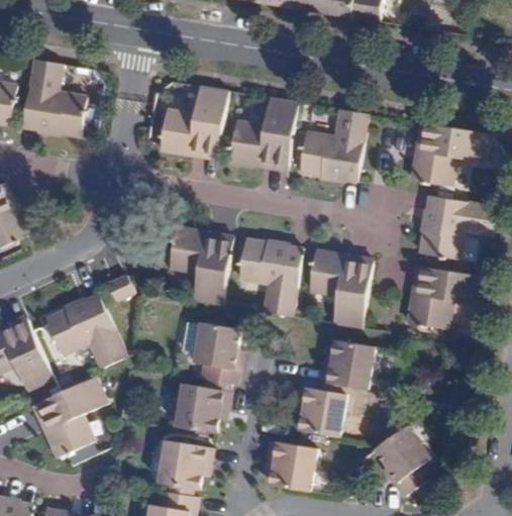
[(295,0),(294,7),(311,10),(312,0),(295,0)]
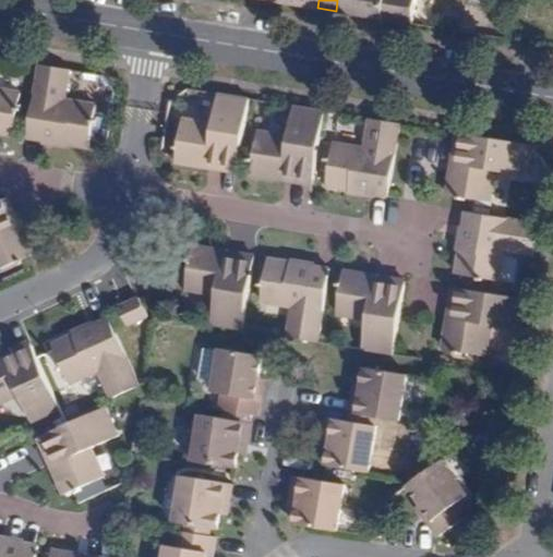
[(337,0),(336,11),(377,17),(380,0),(337,0)]
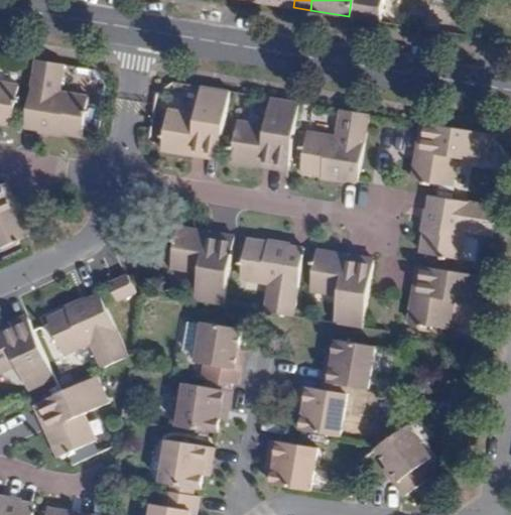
[(376,21),(379,0),(351,0),(349,16),(376,21)]
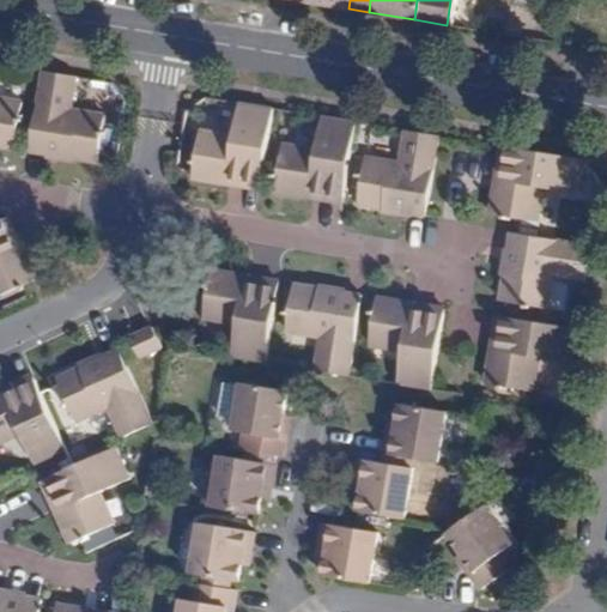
[(93,161),(93,155),(91,155),(98,113),(68,107),(74,74),(73,74),(38,68),(25,144),(25,150),(41,152),(42,145),(70,150),(68,157),(93,161)]
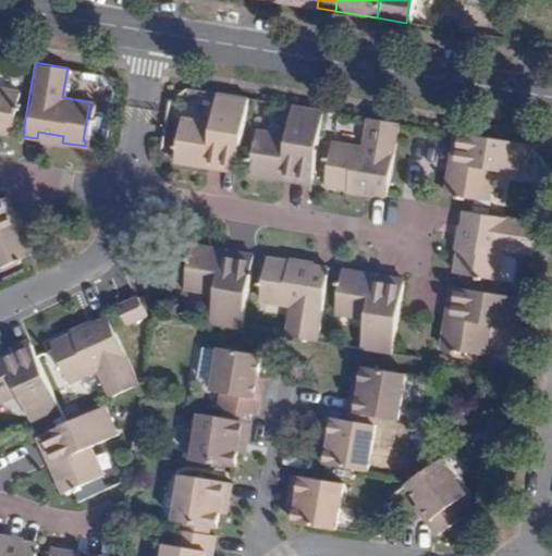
[(0,132),(9,134),(10,128),(15,90),(0,87),(0,132)]
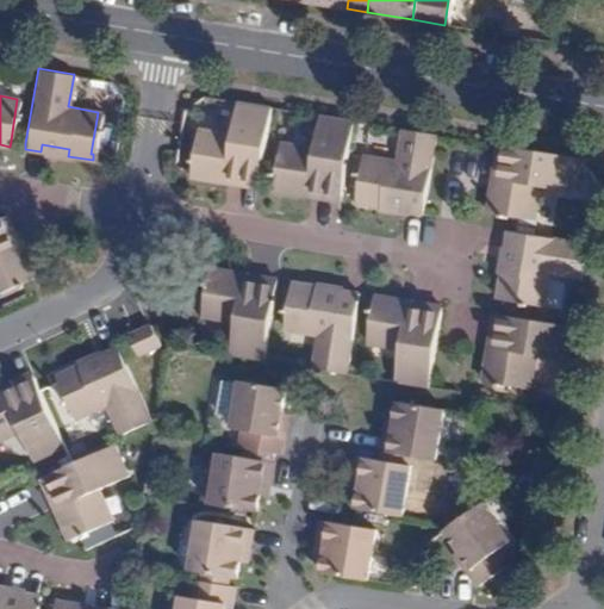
[(194,128),(188,169),(215,174),(213,180),(254,186),(256,178),(267,106),(232,100),(228,132),(194,128)]
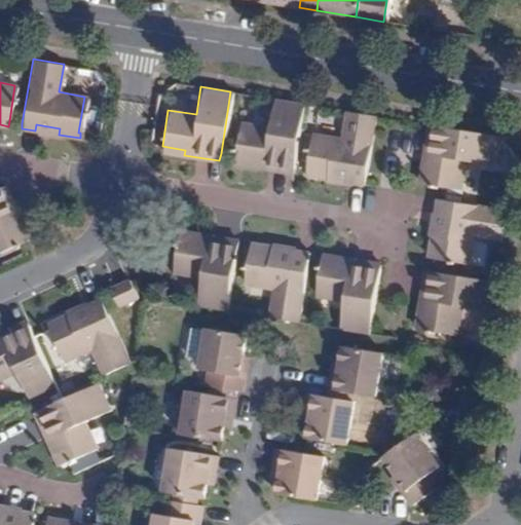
[(302,103),(271,98),(266,126),(237,121),(232,155),(233,155),(233,156),(255,160),(254,166),(290,173),(292,164),(302,103)]
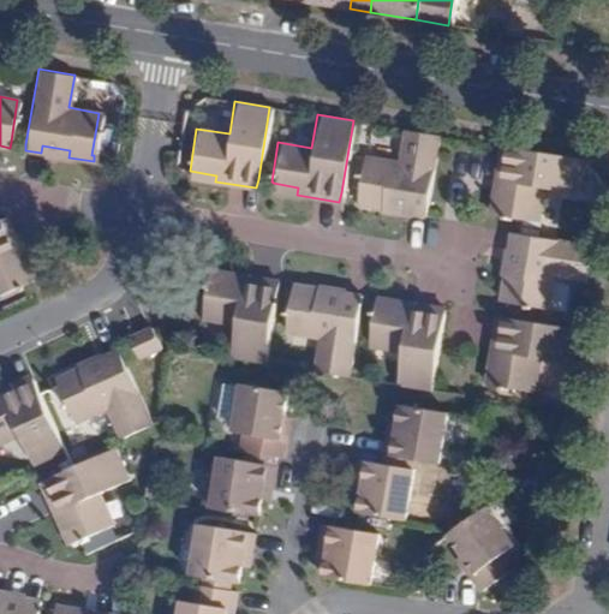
[(423,215),(436,133),(399,127),(394,161),(363,155),(356,195),(354,204),(377,208),(378,200),(406,204),(405,213),(423,215)]
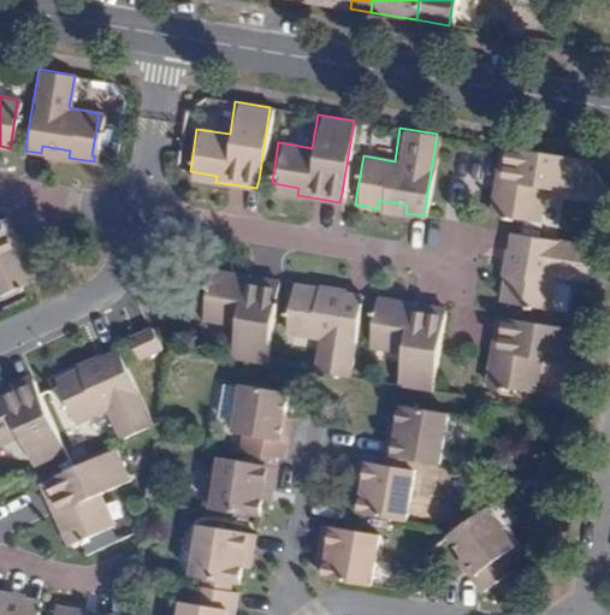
[(499,189),(507,146),(501,145),(493,188),(499,189)]
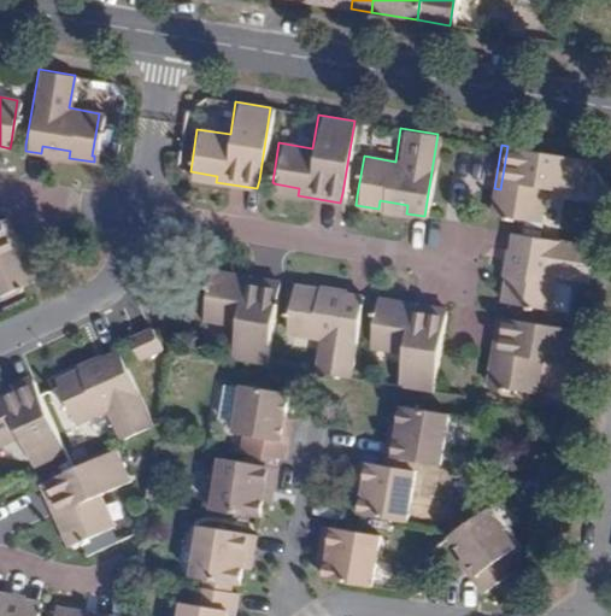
[(41,153),(69,158),(70,151),(42,146),(41,153)]
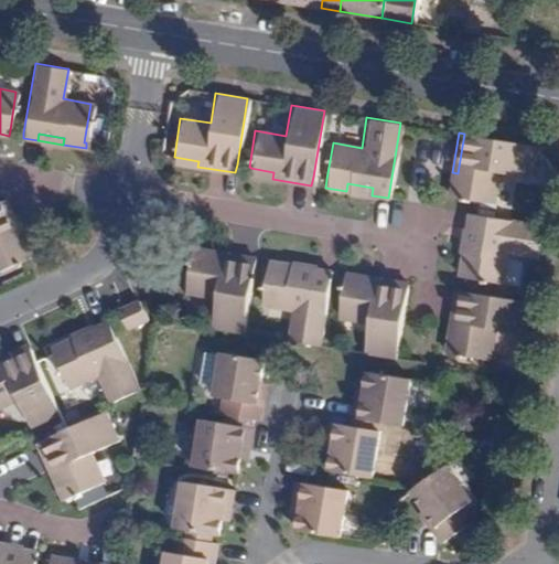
[(524,177),(529,145),(464,134),(458,173),(452,172),(448,195),(475,200),(492,203),(497,172),(524,177)]
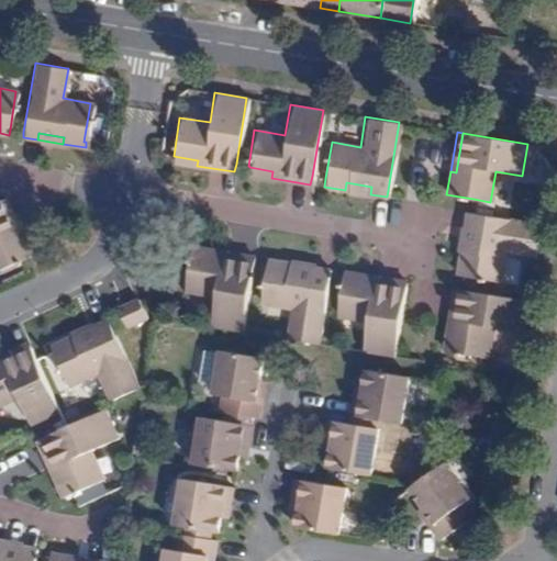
[(62,149),(63,144),(37,139),(36,146),(51,148),(62,149)]
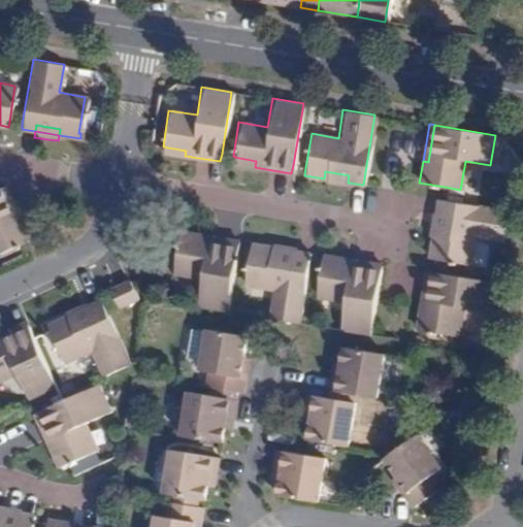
[(186,151),(163,146),(162,152),(176,154),(185,156),(186,151)]
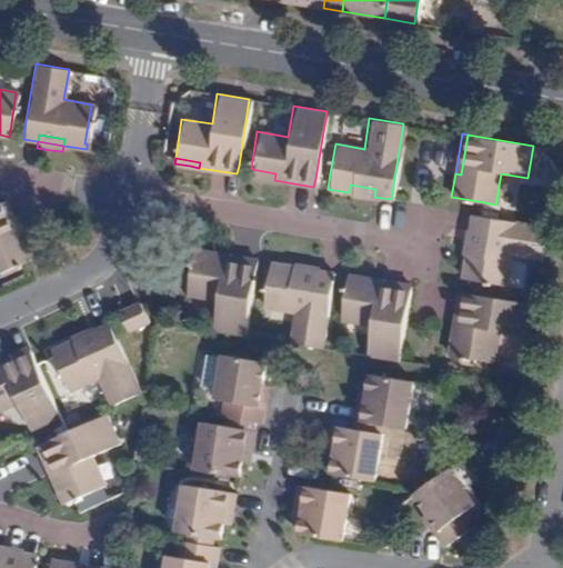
[(275,173),(252,169),(251,176),(261,178),(274,180),(275,173)]
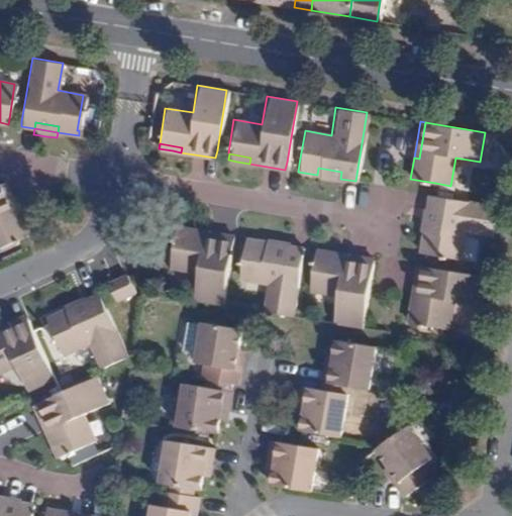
[(318,168),(317,175),(340,179),(341,172),(318,168)]
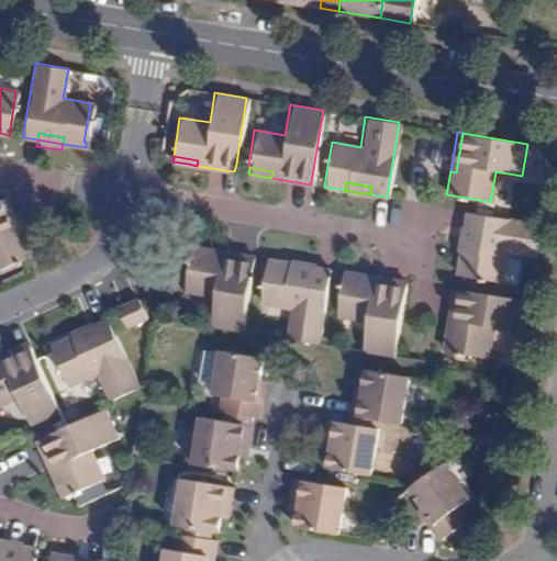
[(370,194),(345,190),(344,195),(358,199),(370,200),(370,194)]
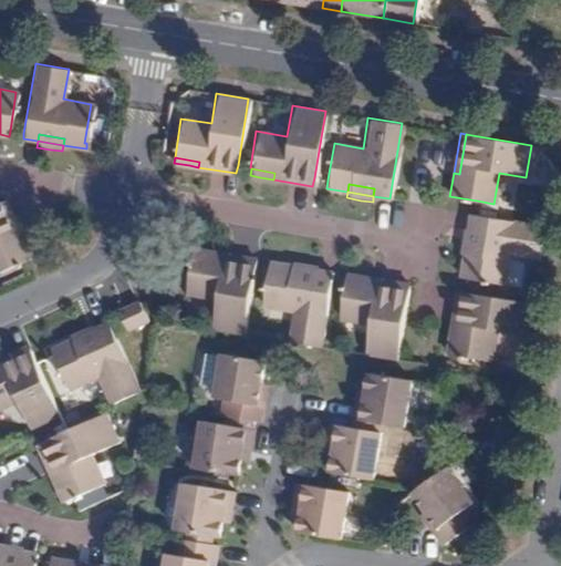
[(11,238),(18,235),(10,218),(2,199),(0,201),(0,215),(11,238)]
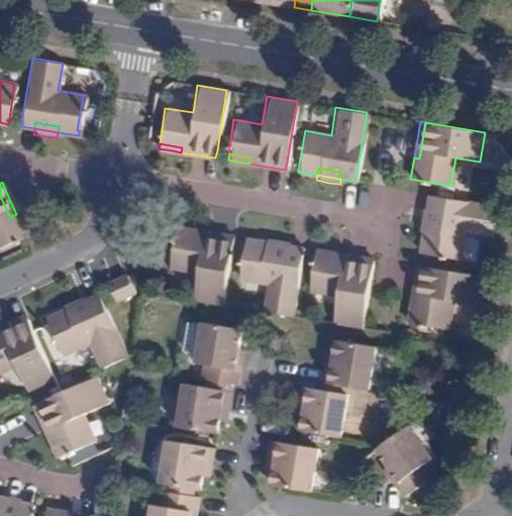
[(490,237),(496,206),(433,196),(428,195),(426,208),(431,209),(427,232),(422,231),(418,252),(426,253),(459,260),(464,233),(490,237)]
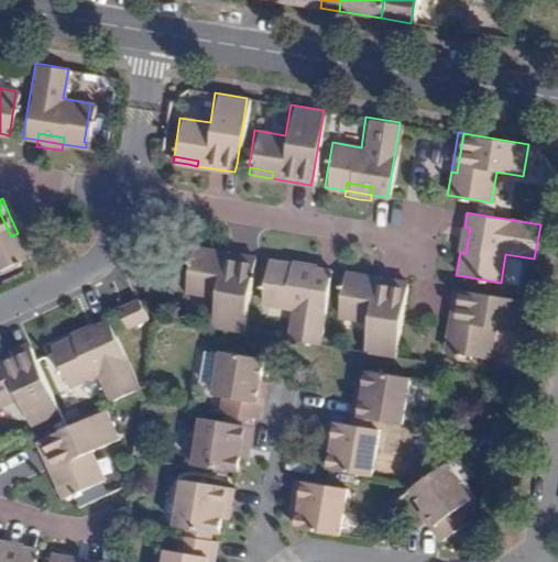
[(0,268),(21,260),(29,256),(18,233),(11,237),(0,213),(0,268)]
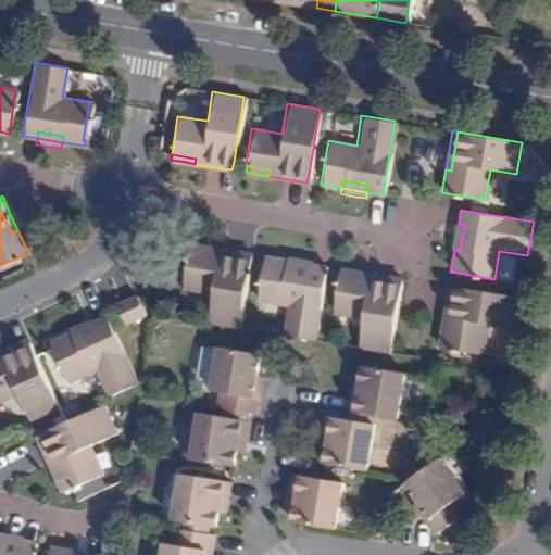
[(448,248),(454,249),(459,224),(452,223),(448,248)]
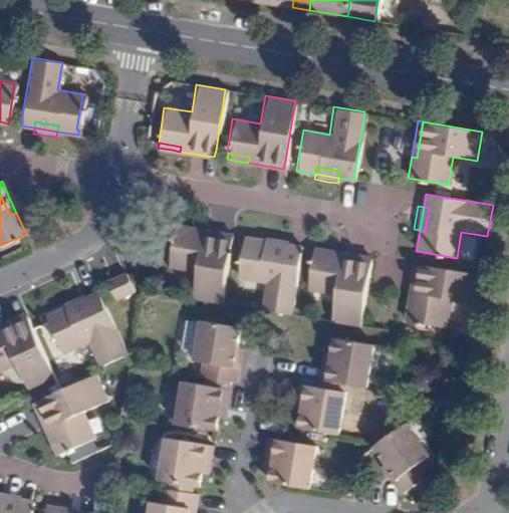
[(424,207),(420,230),(425,231),(429,208),(424,207)]
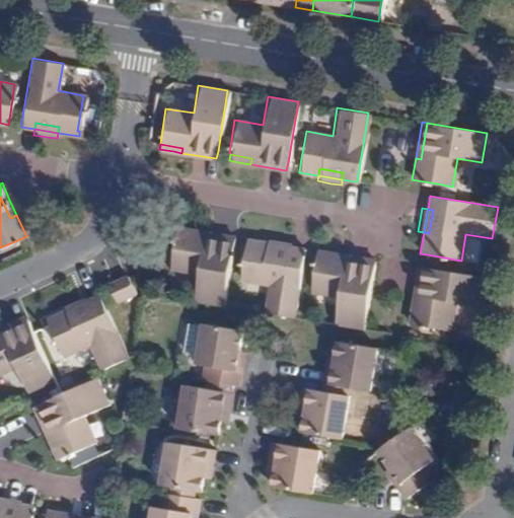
[(192,302),(221,307),(231,245),(196,240),(198,232),(175,229),(171,249),(168,271),(197,275),(192,302)]
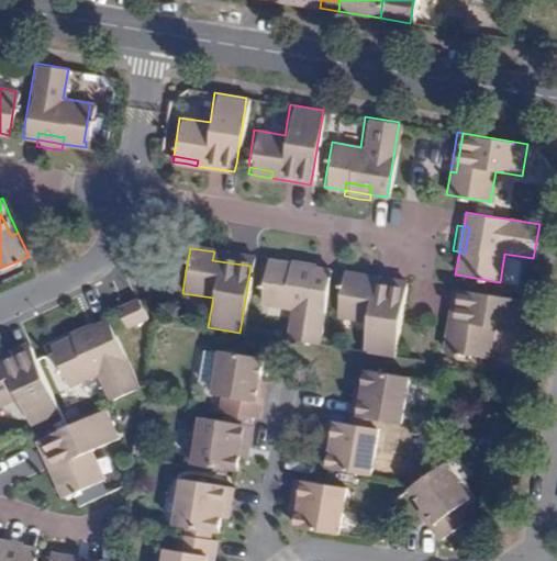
[(212,260),(251,266),(252,258),(231,255),(214,251),(212,260)]
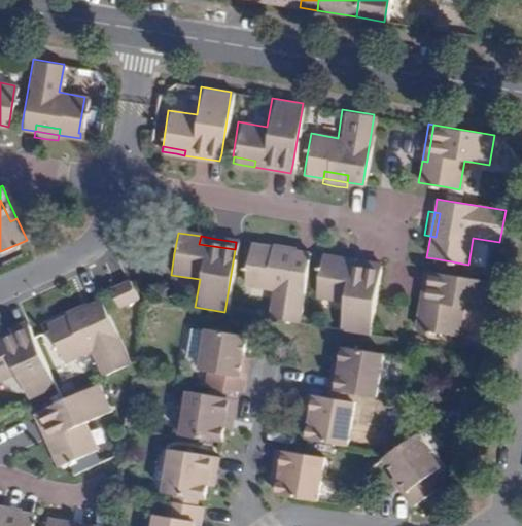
[(269,243),(269,247),(292,251),(293,247),(280,245),(269,243)]
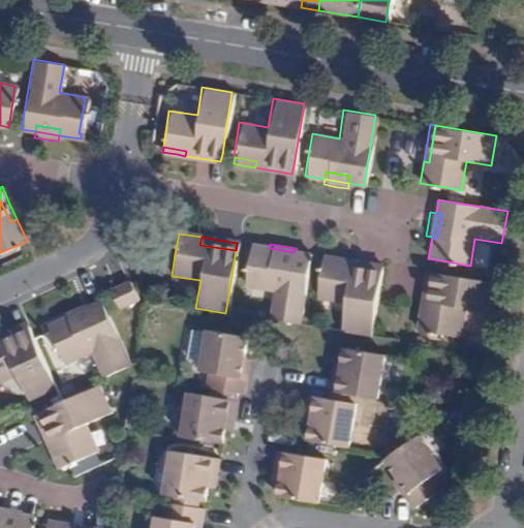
[(266,319),(297,324),(308,259),(309,254),(294,252),(293,258),(269,254),(270,248),(249,245),(248,252),(242,288),(270,292),(266,319)]
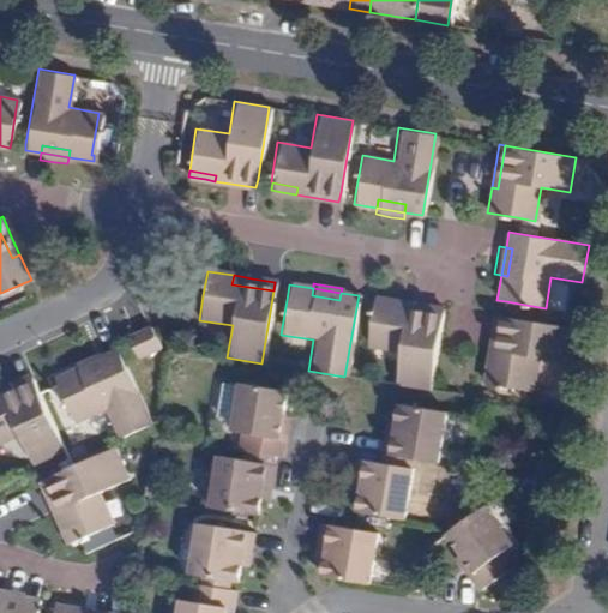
[(341,293),(313,288),(312,295),(339,300),(341,293)]
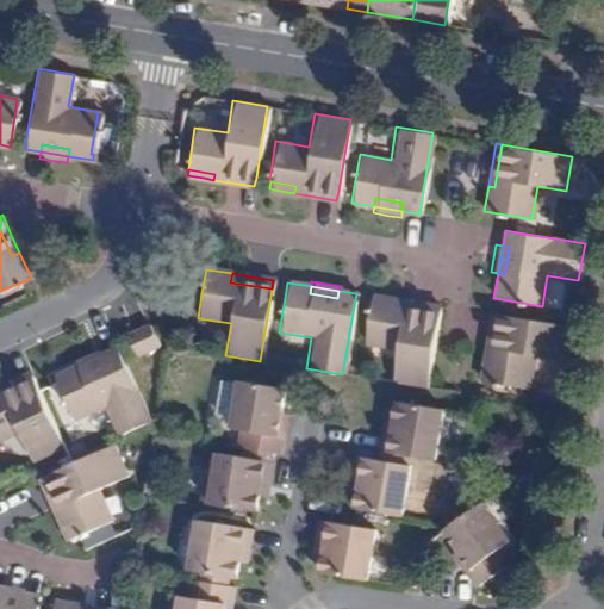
[(424,387),(437,314),(397,308),(398,300),(371,296),(369,302),(361,346),(394,352),(390,381),(424,387)]
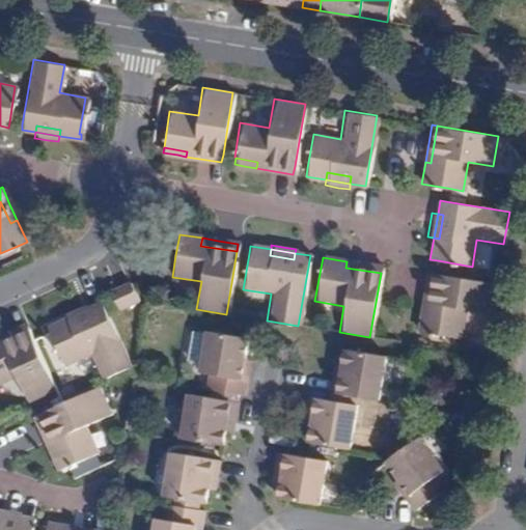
[(345,268),(381,273),(382,268),(347,261),(345,268)]
